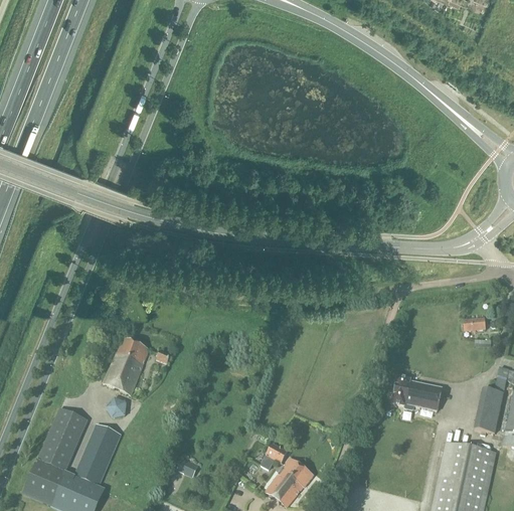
[(476,331),(476,329),(486,328),(484,317),(464,319),(465,330),(473,329),(473,331),(476,331)]
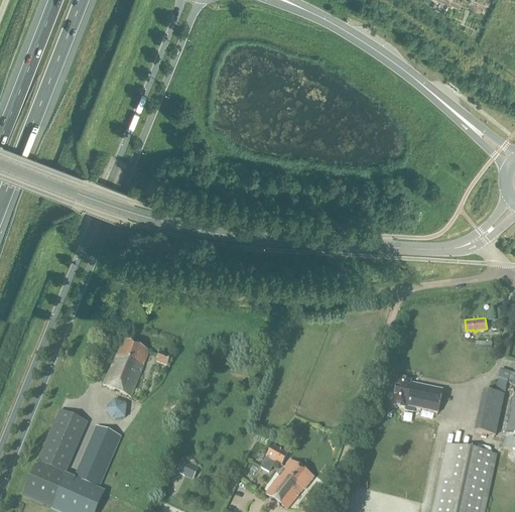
[(131,395),(143,365),(149,349),(124,338),(117,354),(104,383),(131,395)]
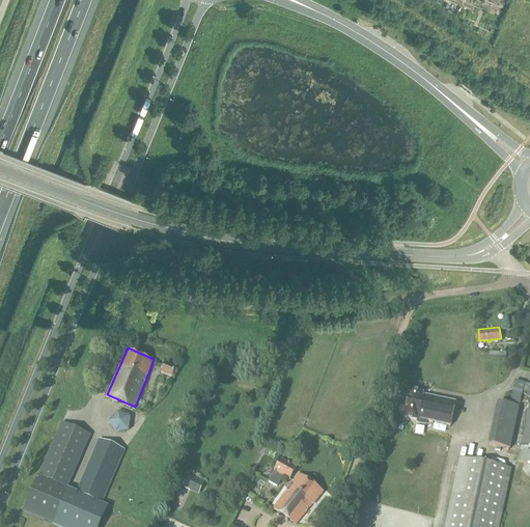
[(173,373),(176,365),(165,361),(162,369),(173,373)]
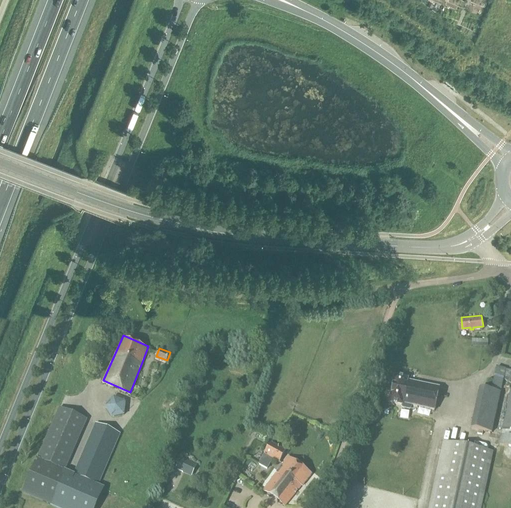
[(502,388),(507,366),(498,364),(493,387),(502,388)]
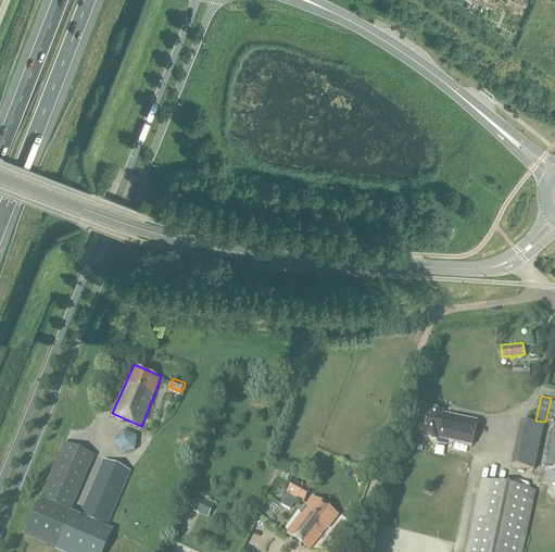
[(471,442),(477,417),(442,410),(443,409),(429,405),(423,434),(437,437),(438,435),(471,442)]
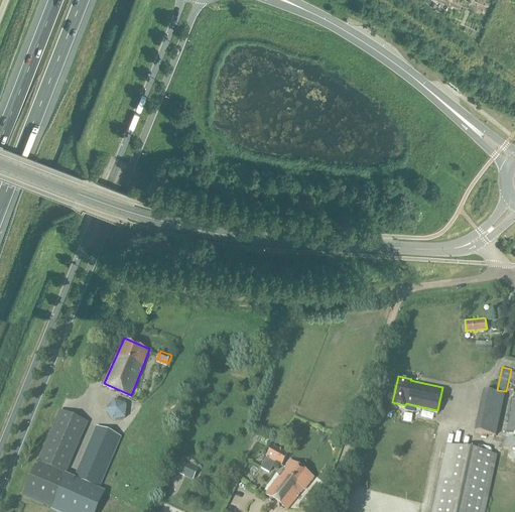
[(130,410),(122,401),(110,412),(118,421),(130,410)]
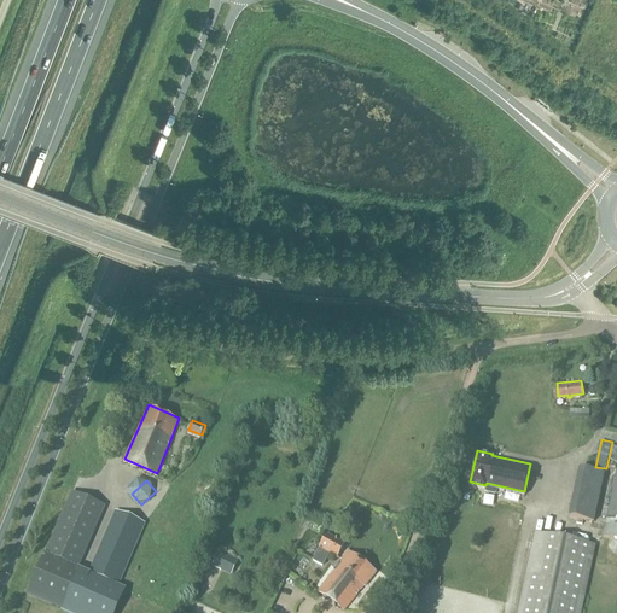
[(616,485),(606,532),(616,535),(616,485)]
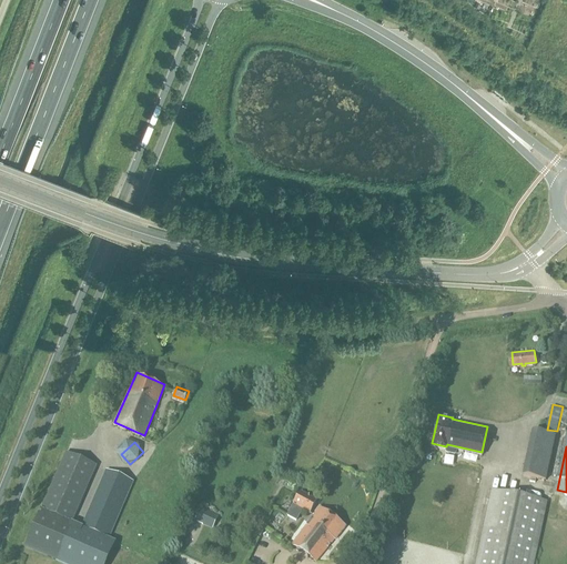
[(74,563),(105,563),(117,536),(110,534),(134,477),(105,465),(82,522),(73,517),(98,461),(66,447),(24,542),(74,563)]
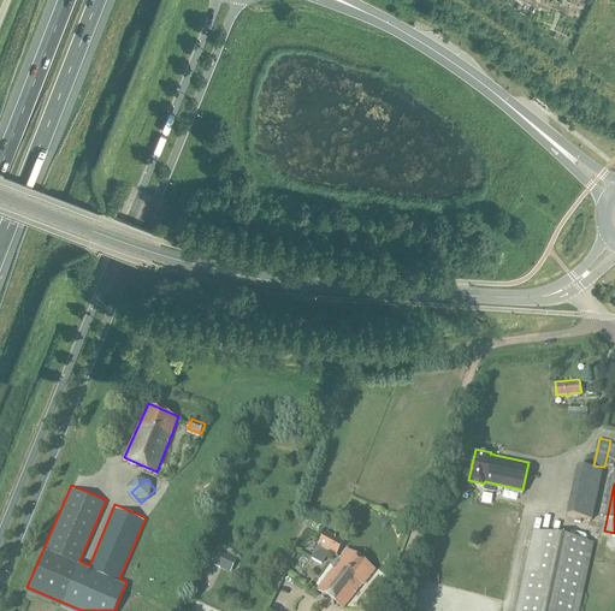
[(336,553),(346,537),(326,526),(312,553),(319,558),(325,547),(336,553)]
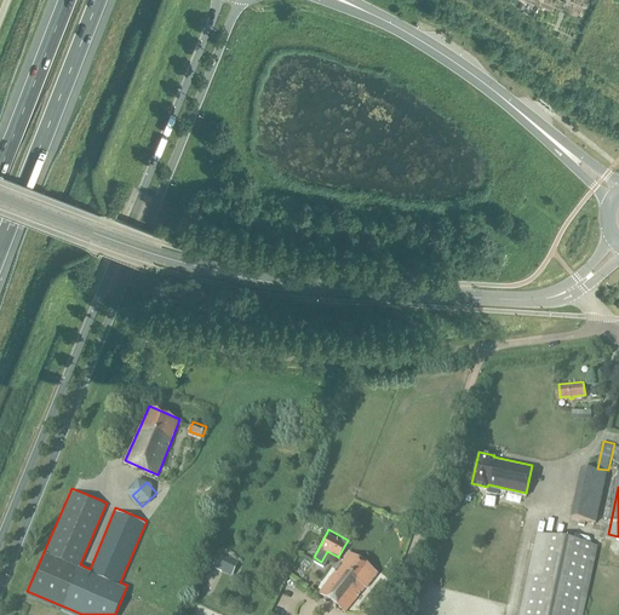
[(584,614),(600,544),(537,530),(519,614),(584,614)]
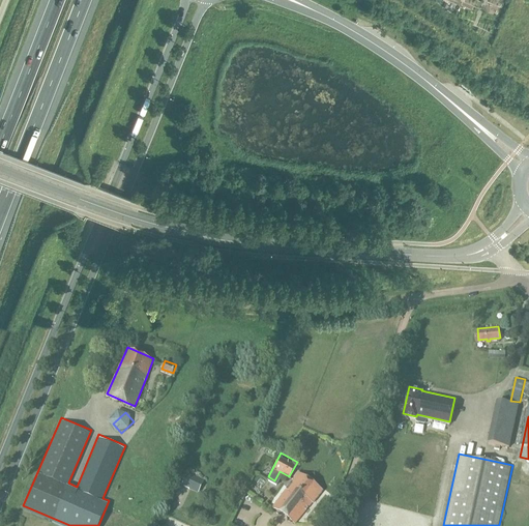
[(314,500),(323,489),(297,469),(272,505),(295,521),(313,500),(314,500)]
